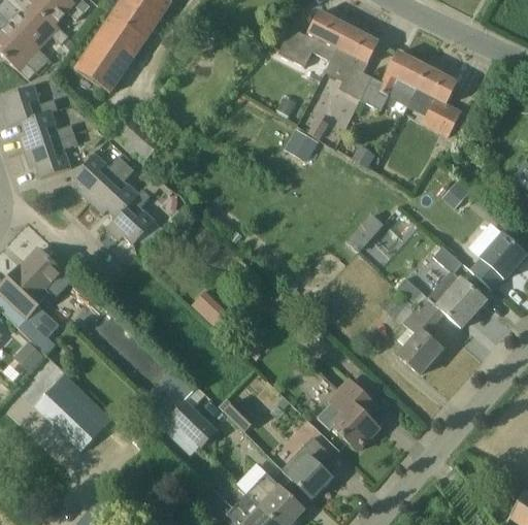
[(28,0),(33,5),(55,25),(67,10),(76,19),(84,11),(74,4),(75,3),(74,2),(72,0),(28,0)]
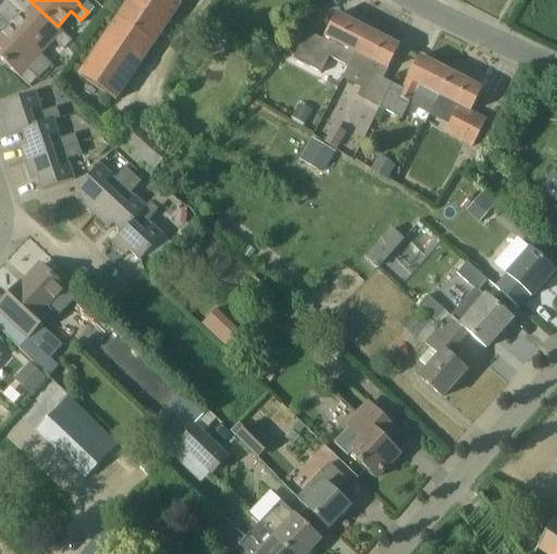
[(116,98),(128,79),(180,3),(174,0),(127,0),(78,73),(116,98)]
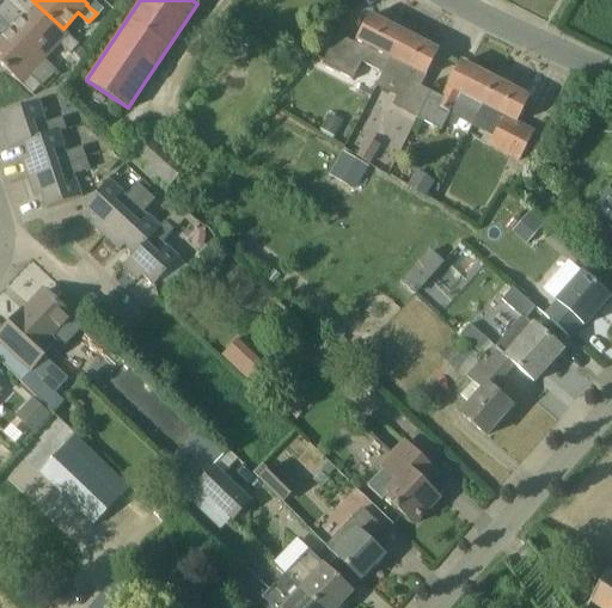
[(86,5),(97,13),(104,7),(96,0),(89,0),(86,2),(87,4),(86,5)]
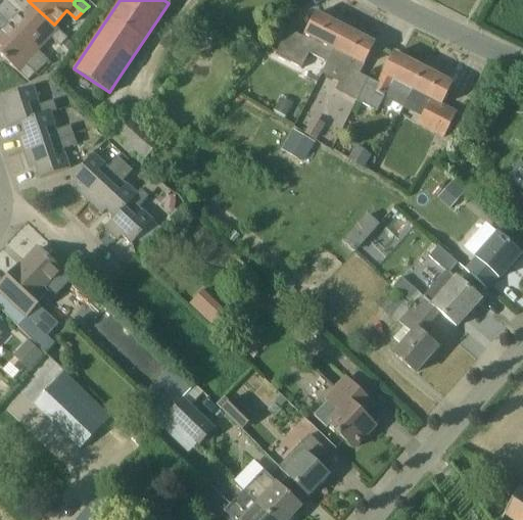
[(38,48),(51,35),(60,44),(67,36),(54,25),(33,5),(25,14),(20,11),(10,22),(38,48)]
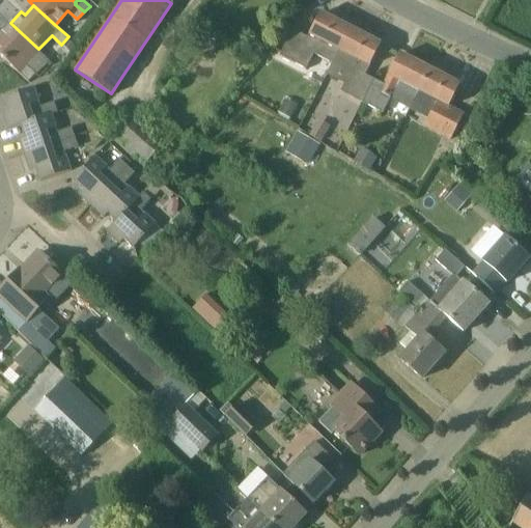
[(327,71),(351,28),(319,11),(308,35),(292,28),(279,55),(306,68),(314,52),(330,60),(326,71),(327,71)]
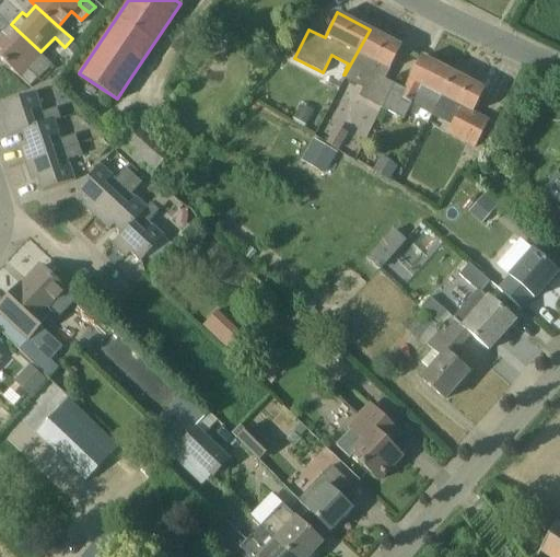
[(28,67),(41,51),(11,24),(0,35),(0,48),(3,51),(0,54),(0,56),(31,84),(38,76),(28,67)]
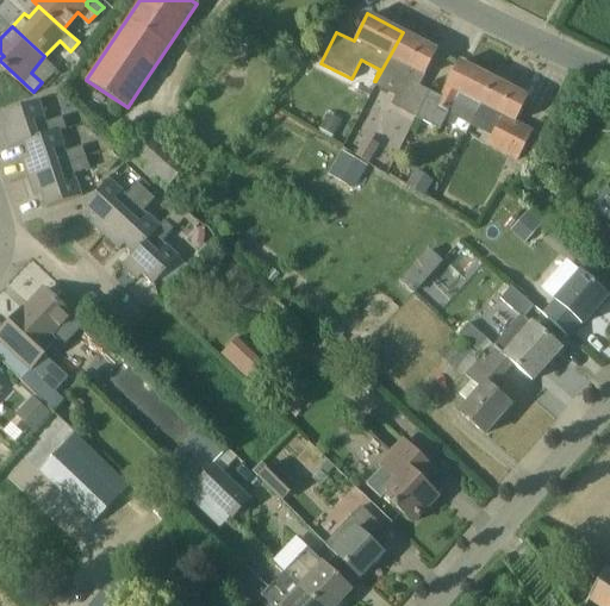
[(416,116),(430,89),(419,83),(437,49),(403,32),(375,81),(398,93),(393,104),(416,116)]
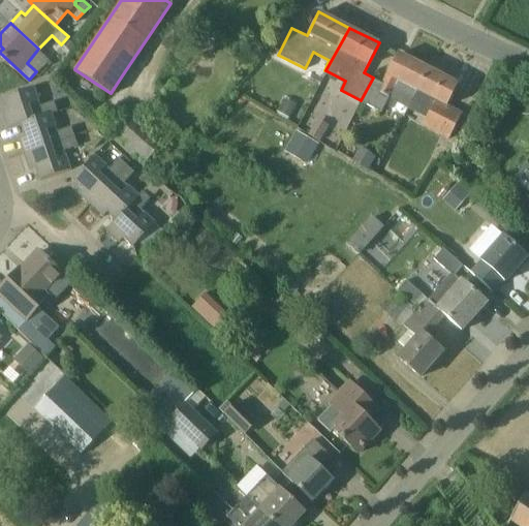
[(70,50),(75,43),(69,37),(64,43),(70,50)]
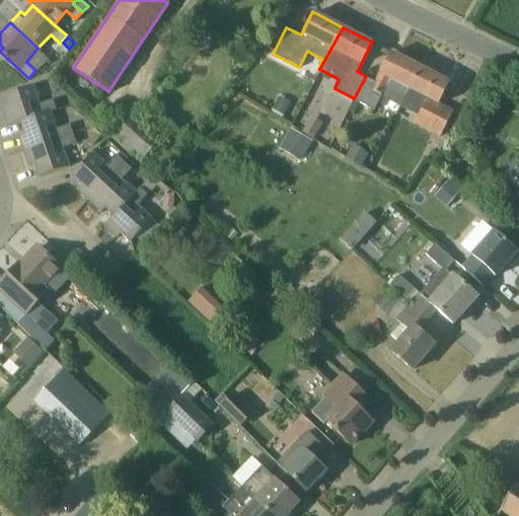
[(398,102),(421,67),(390,51),(375,81),(366,76),(354,98),(373,108),(381,93),(398,102)]
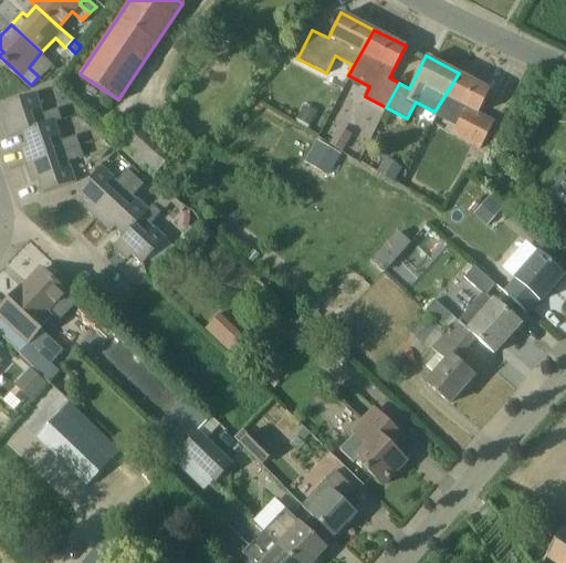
[(480,147),(484,139),(494,120),(479,112),(490,89),(459,73),(435,112),(457,124),(452,132),(480,147)]
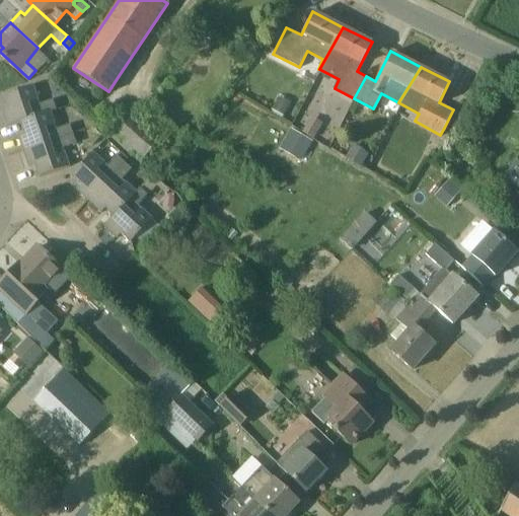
[(53,98),(39,102),(33,83),(3,93),(7,106),(1,108),(7,125),(20,120),(50,109),(50,108),(56,106),(53,98)]
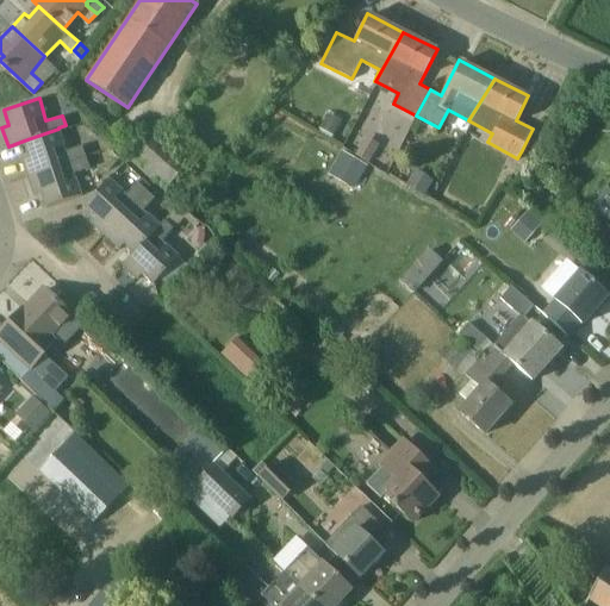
[(341,120),(324,112),(317,126),(332,135),(341,120)]
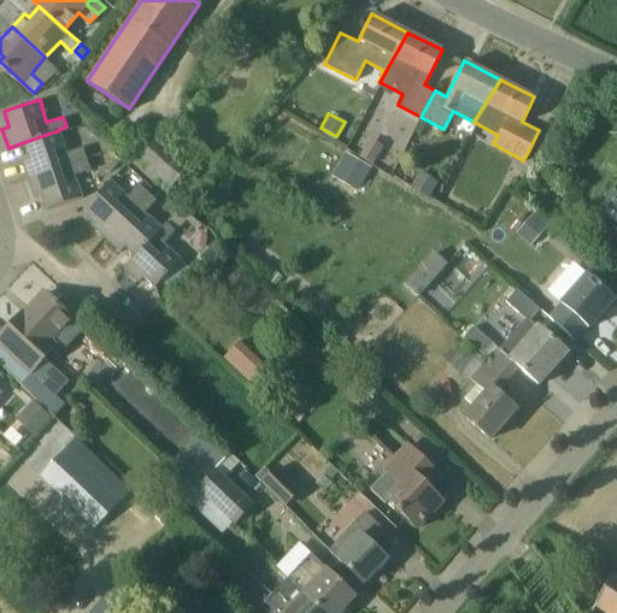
[(84,145),(65,151),(59,130),(24,142),(29,155),(22,158),(29,177),(88,158),(84,145)]
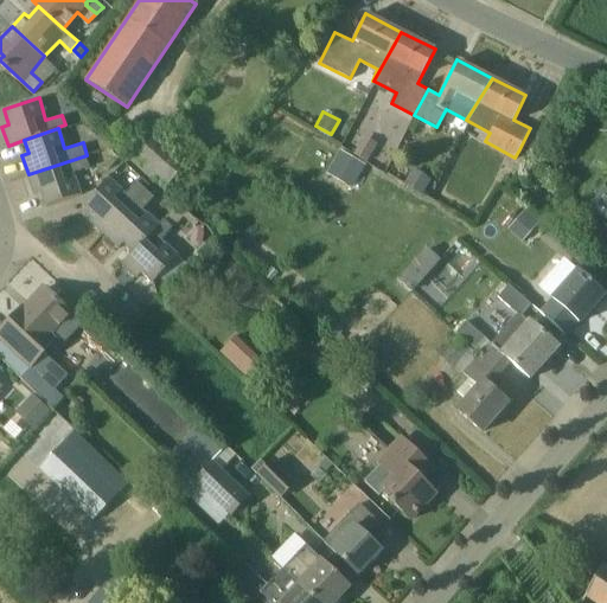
[(126,154),(164,187),(183,164),(146,132),(126,154)]
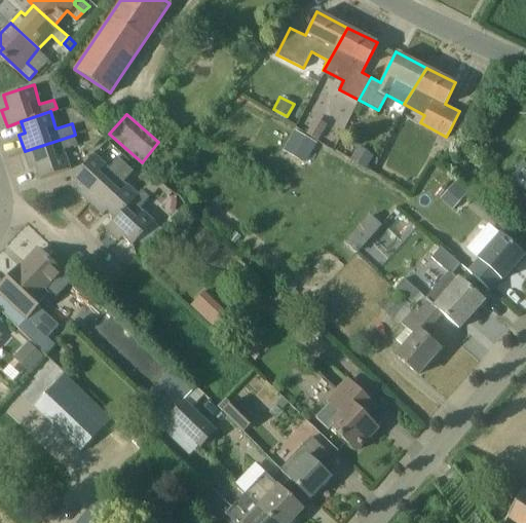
[(326,122),(314,116),(305,133),(317,139),(326,122)]
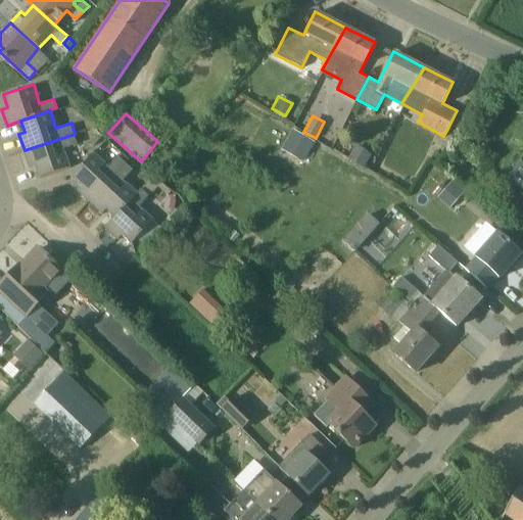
[(77,141),(82,139),(87,136),(94,143),(103,134),(93,126),(89,127),(89,129),(75,134),(77,141)]
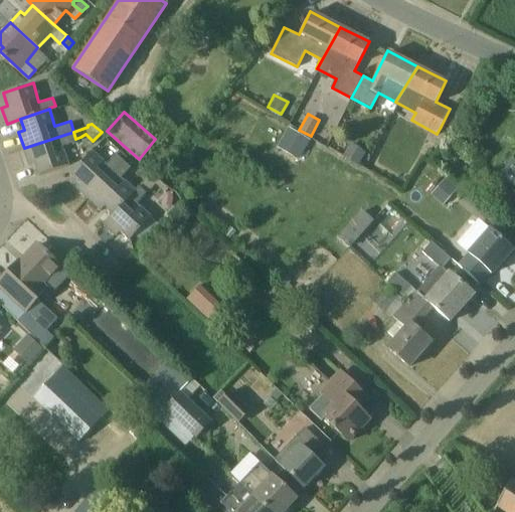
[(289,127),(280,142),(301,154),(310,139),(289,127)]
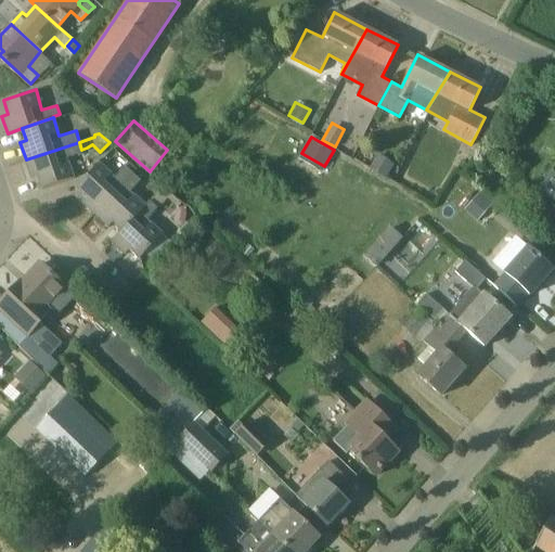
[(67,154),(81,150),(79,142),(26,159),(31,177),(37,175),(41,188),(75,176),(67,154)]
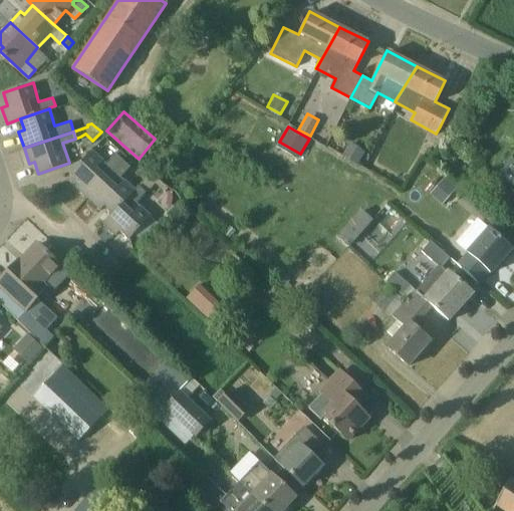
[(349,142),(342,155),(357,163),(363,150),(349,142)]
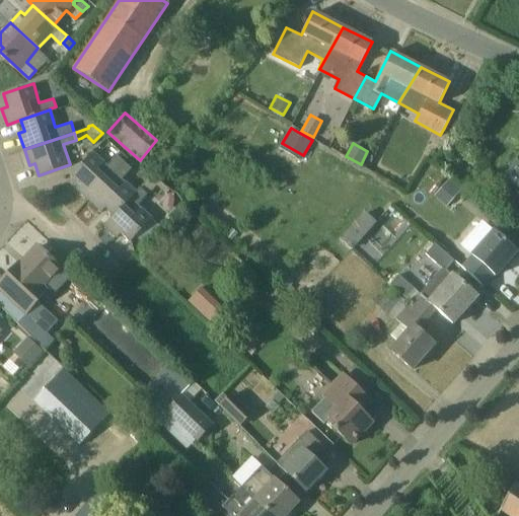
[(88,199),(124,160),(117,154),(107,163),(93,150),(71,174),(81,183),(77,188),(88,199)]
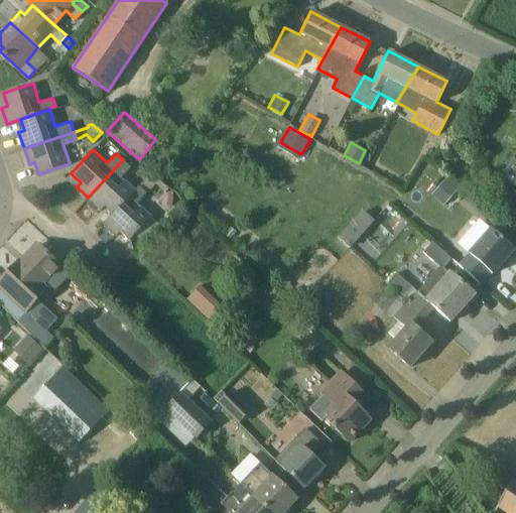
[(515,158),(510,155),(499,173),(515,183),(515,158)]
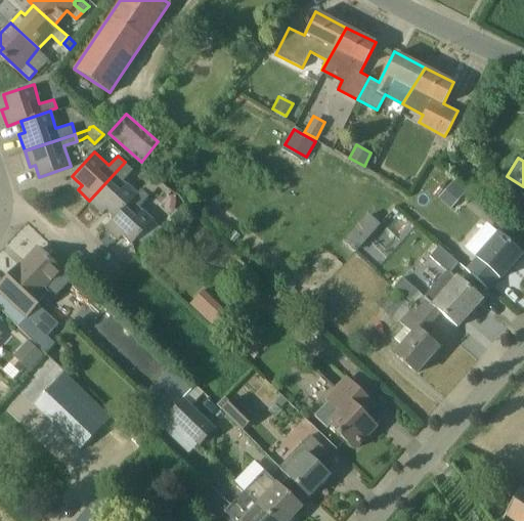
[(115,216),(137,191),(123,178),(132,169),(125,162),(89,201),(102,212),(106,208),(115,216)]
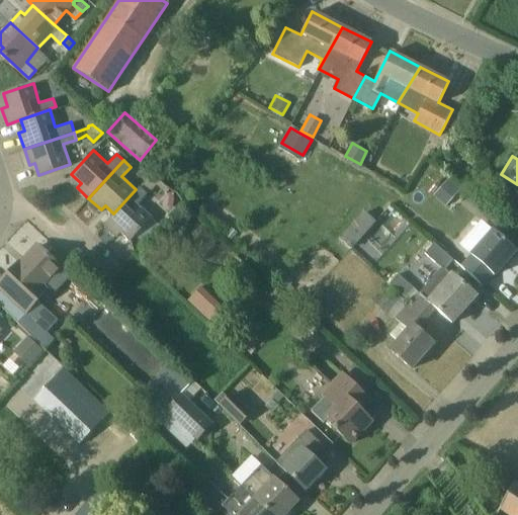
[(152,172),(140,186),(146,192),(148,193),(156,183),(159,181),(160,179),(152,172)]
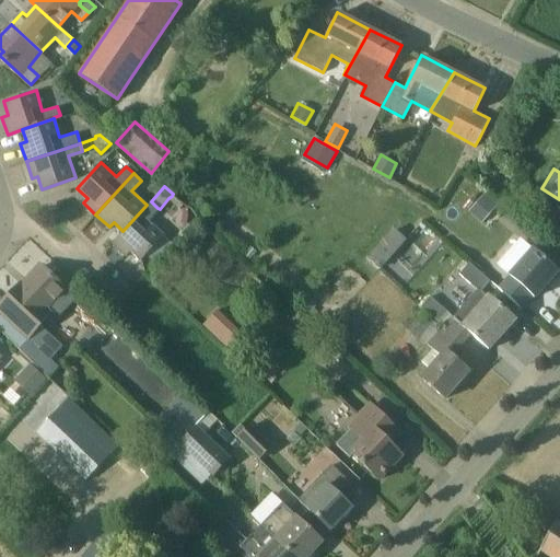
[(482,221),(498,204),(486,193),(470,209),(482,221)]
